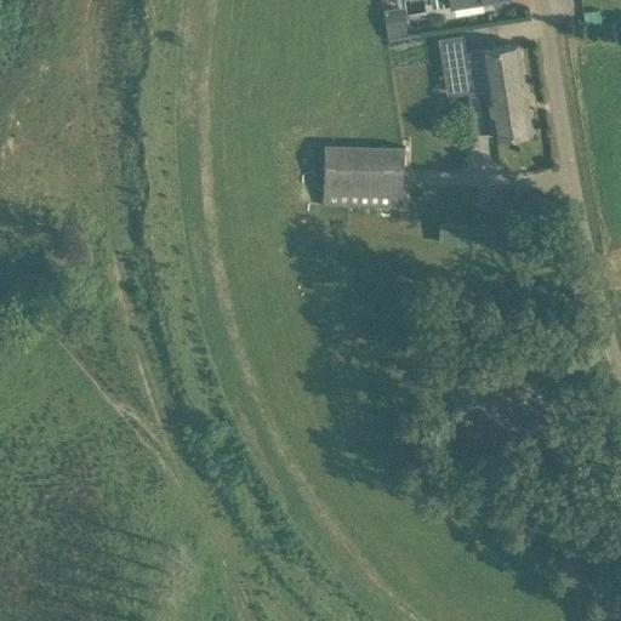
[(398,6),(382,9),(387,35),(403,33),(398,6)]
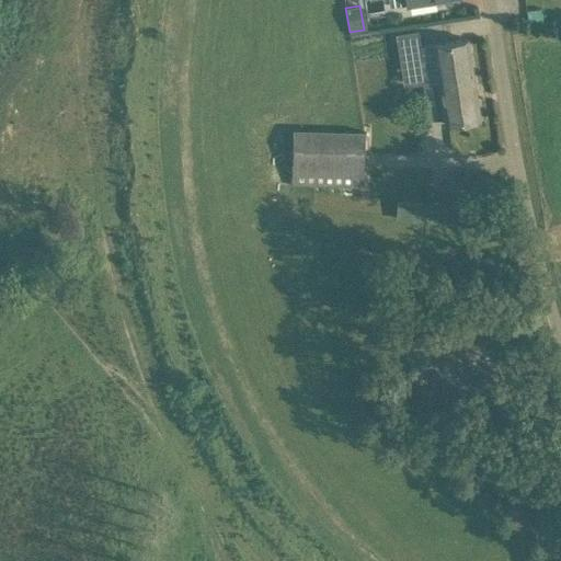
[(415,46),(421,45),(418,29),(396,32),(398,48),(415,46)]
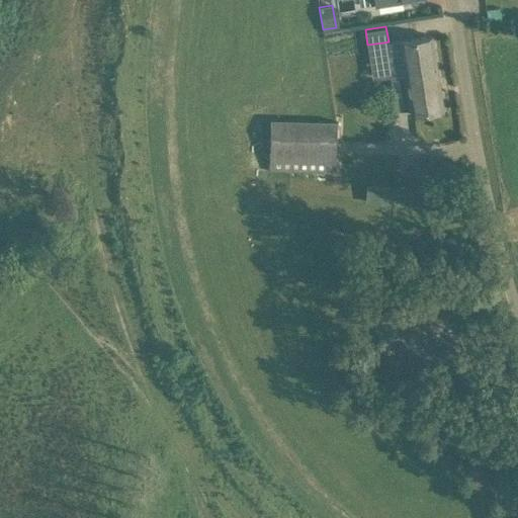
[(390,76),(405,74),(412,113),(443,108),(431,34),(389,41),(383,42),(390,76)]
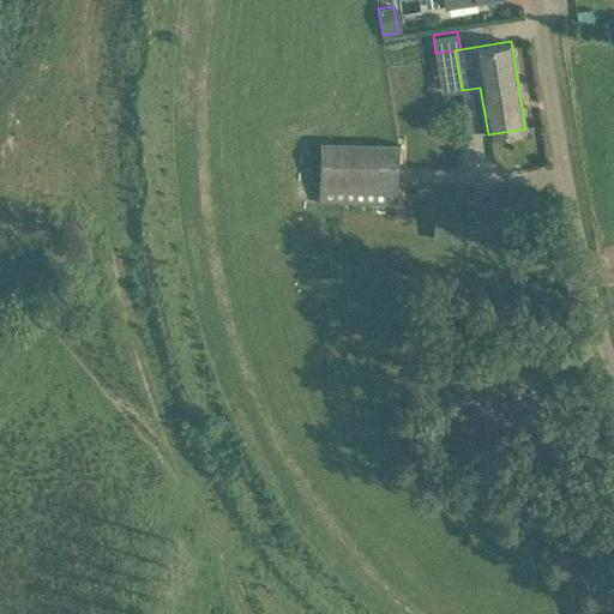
[(321,143),(320,203),(398,206),(399,145),(321,143)]
